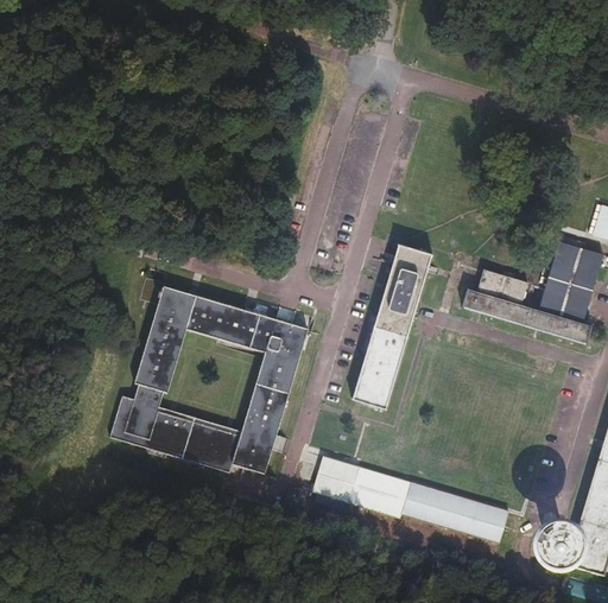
[(379,120),(381,113),(363,107),(361,114),(379,120)]
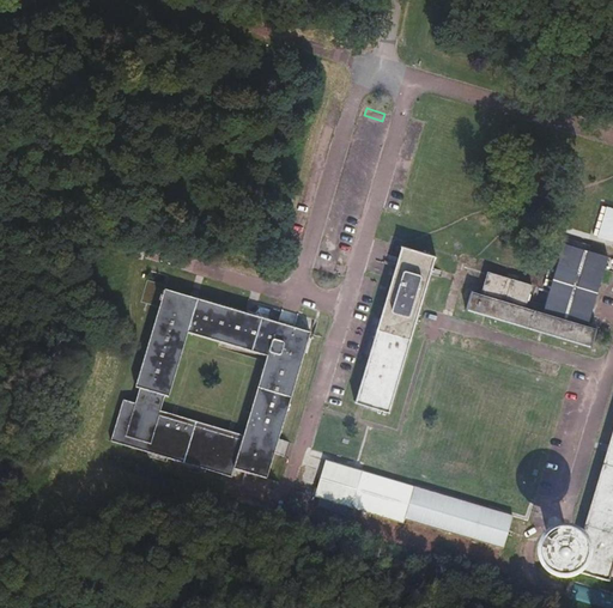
[(594,232),(612,235),(612,202),(600,201),(594,232)]
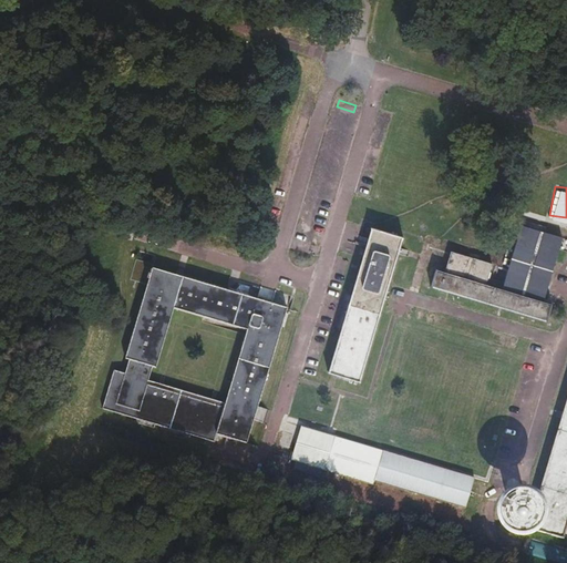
[(434,268),(430,286),(547,321),(552,306),(543,303),(560,236),(518,223),(501,289),(485,285),(491,264),(451,252),(445,272),(434,268)]
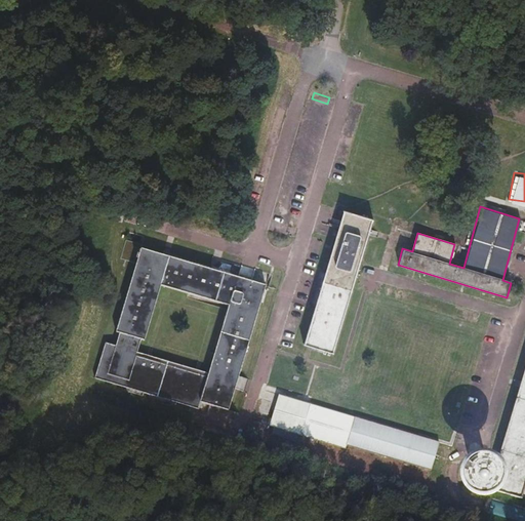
[(342,212),(305,345),(335,353),(373,221),(342,212)]
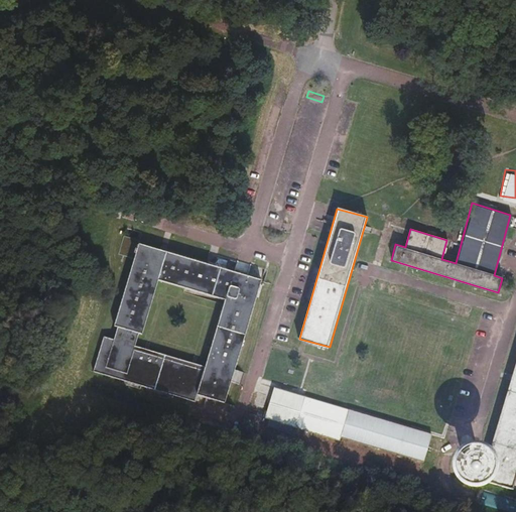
[(130,253),(110,318),(114,321),(109,338),(100,334),(90,368),(191,401),(195,392),(219,400),(258,277),(243,273),(247,261),(235,258),(231,267),(136,238),(138,234),(122,229),(116,247),(130,253)]
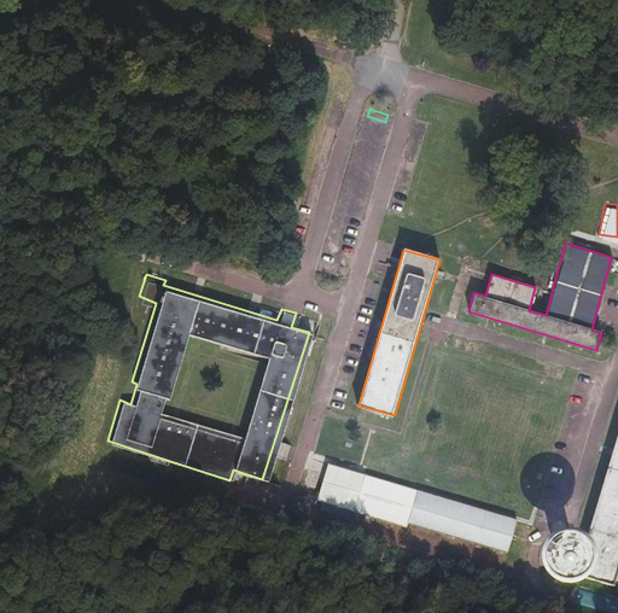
[(575,571),(573,574),(575,576),(576,576),(613,587),(613,583),(617,584),(617,421),(581,552),(579,553),(577,561),(575,571)]
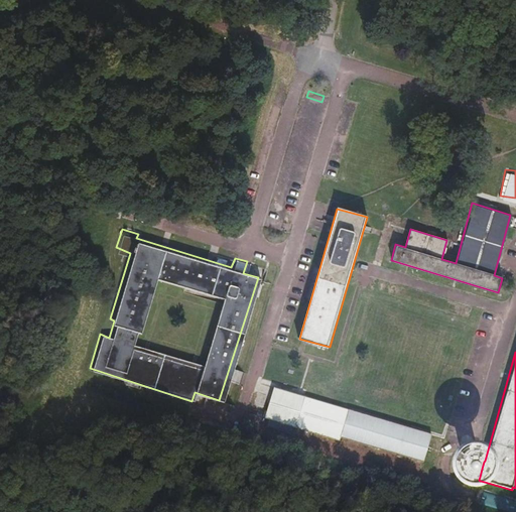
[(233,385),(232,391),(227,391),(227,395),(238,396),(242,367),(232,366),(230,384),(233,385)]
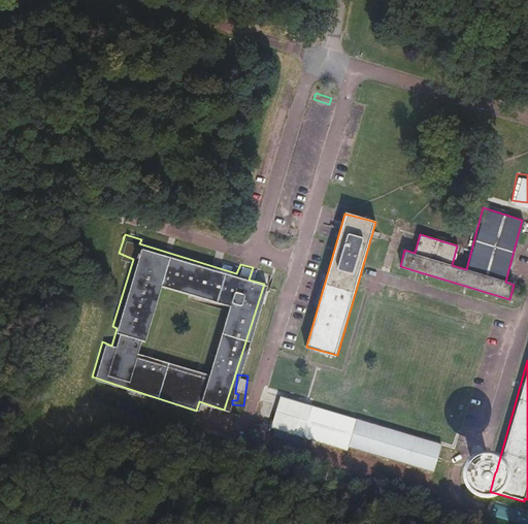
[(355,419),(279,397),(270,429),(347,450),(355,419)]
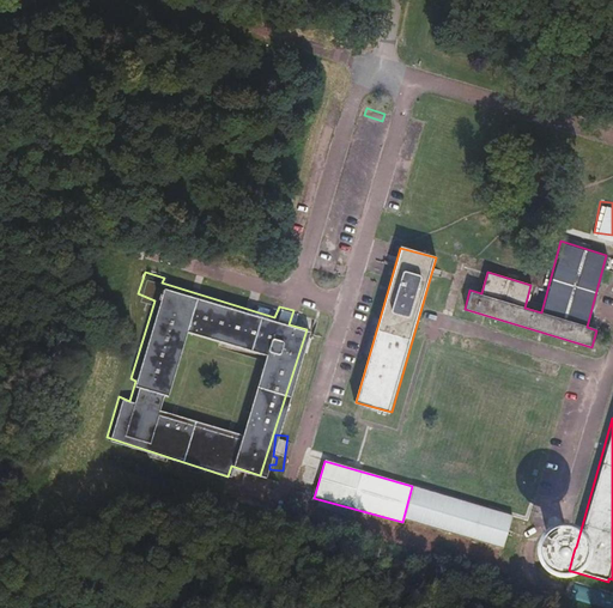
[(513,514),(412,486),(405,515),(504,542),(513,514)]
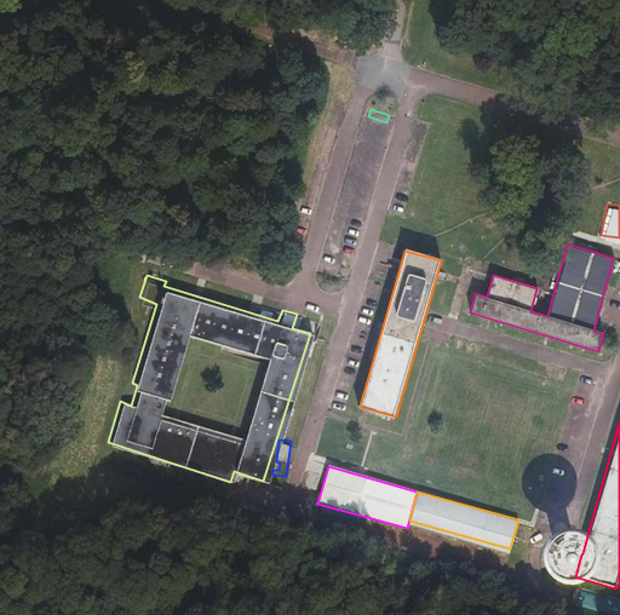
[(568,582),(573,580),(577,578),(580,574),(581,569),(583,564),(583,561),(581,555),(580,551),(577,546),(572,544),(567,542),(562,541),(557,542),(552,544),(547,547),(545,551),(543,556),(541,561),(541,565),(543,570),(545,575),(550,579),(554,581),(558,582),(563,584),(568,582)]
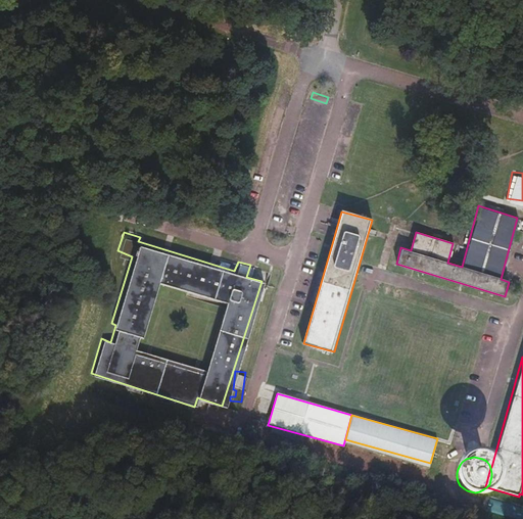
All buildings are outlined.
